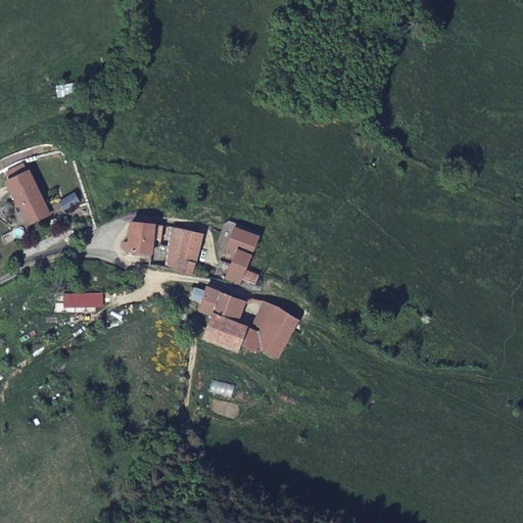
[(4,186),(14,205),(35,193),(26,174),(4,186)]
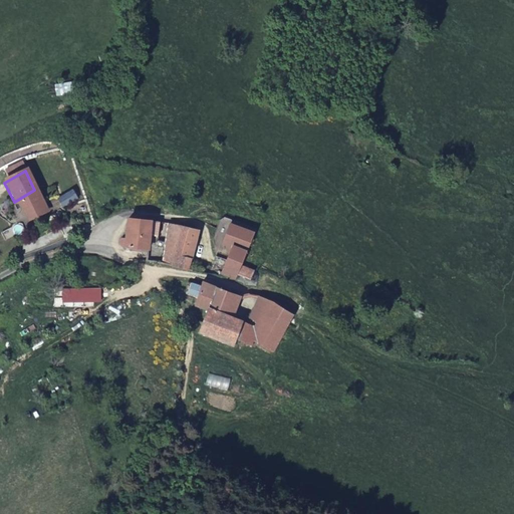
[(34,190),(14,202),(16,205),(19,204),(26,217),(44,207),(34,190)]
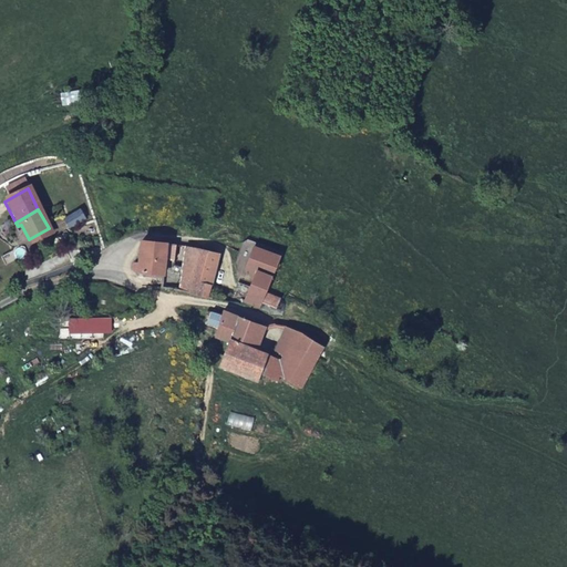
[(49,228),(29,239),(31,245),(52,235),(49,228)]
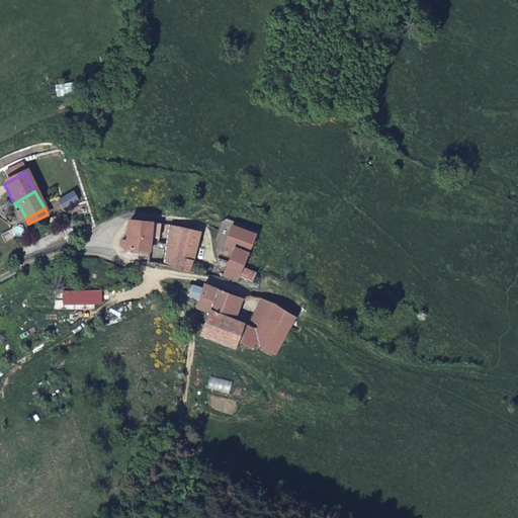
[(153,225),(130,222),(128,250),(151,252),(153,225)]
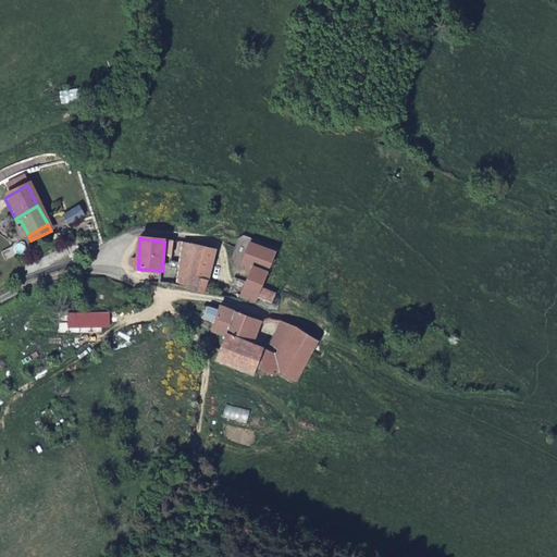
[(177,287),(186,288),(195,246),(182,244),(177,287)]
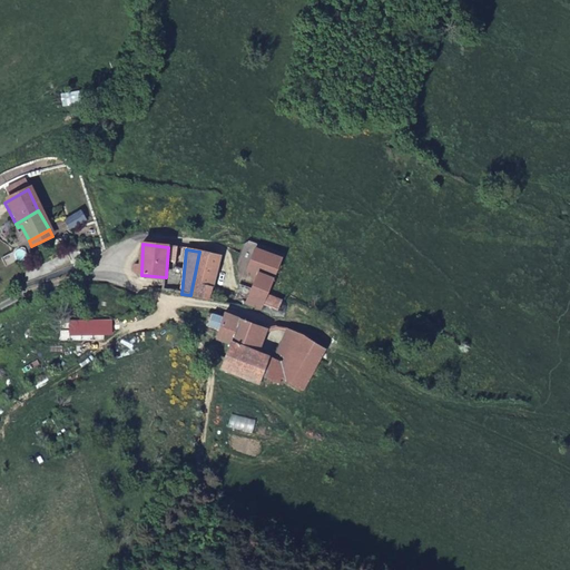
[(265,305),(266,303),(283,259),(254,249),(247,269),(256,272),(252,290),(249,296),(247,302),(263,310),(265,305)]
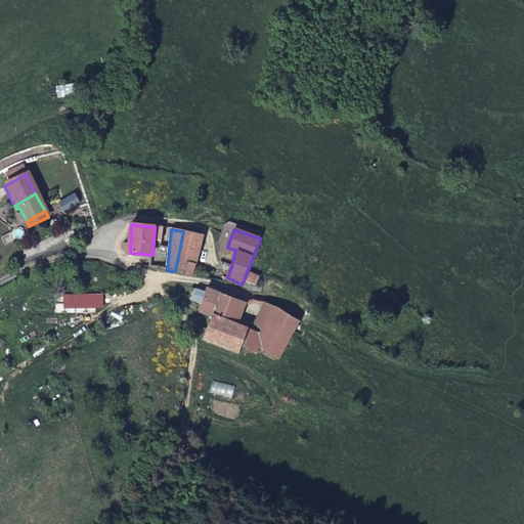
[(175,271),(194,275),(203,235),(183,231),(175,271)]
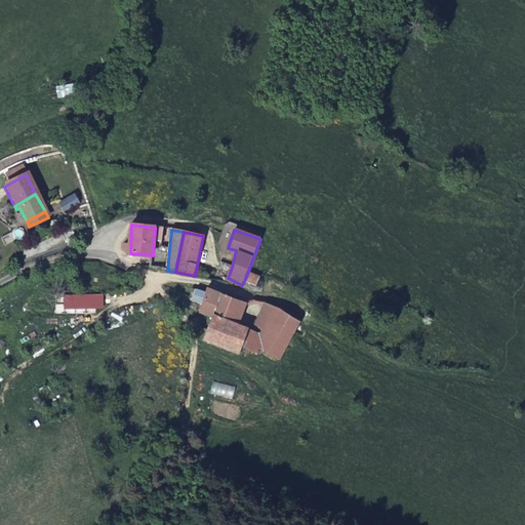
[(232,267),(233,265),(221,261),(217,274),(229,276),(230,273),(232,267)]
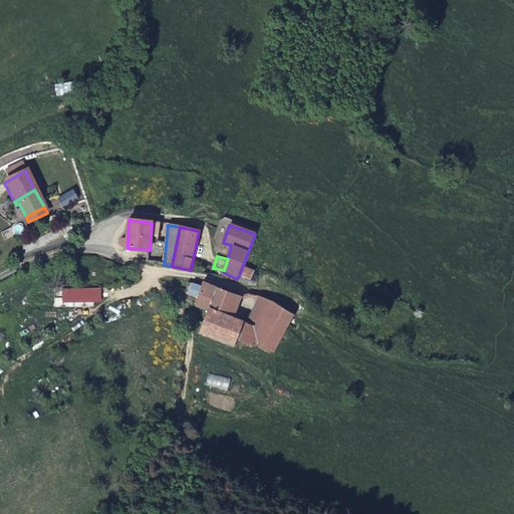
[(197,299),(200,288),(187,284),(184,295),(197,299)]
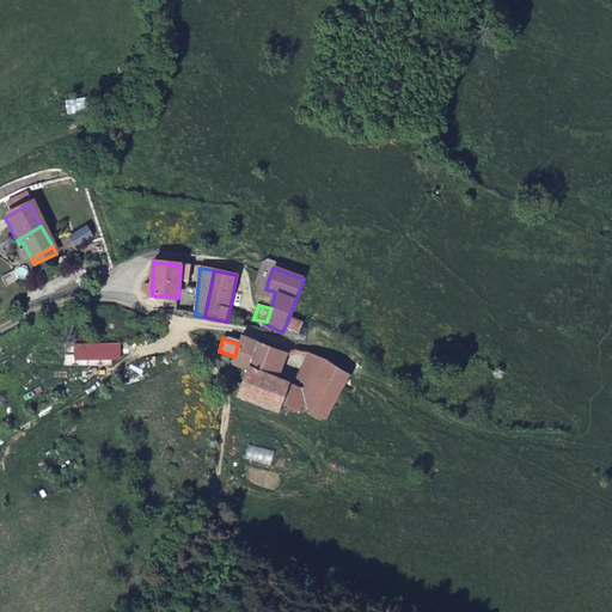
[(246,372),(238,399),(279,415),(282,407),(289,385),(280,380),(288,354),(239,338),(238,343),(234,356),(232,366),(246,372)]
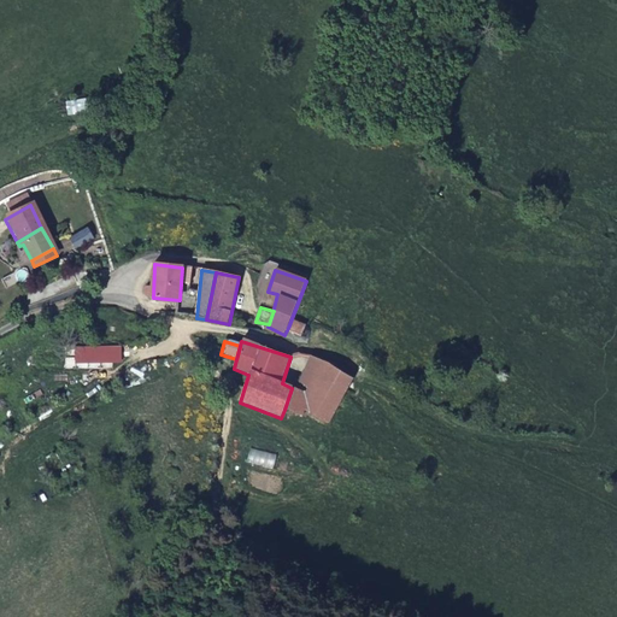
[(315,391),(325,363),(312,357),(301,385),(315,391)]
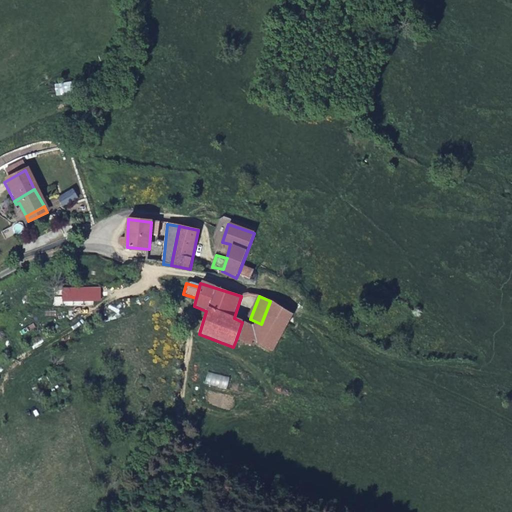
[(258,330),(253,343),(273,352),(292,314),(270,301),(261,324),(258,330)]
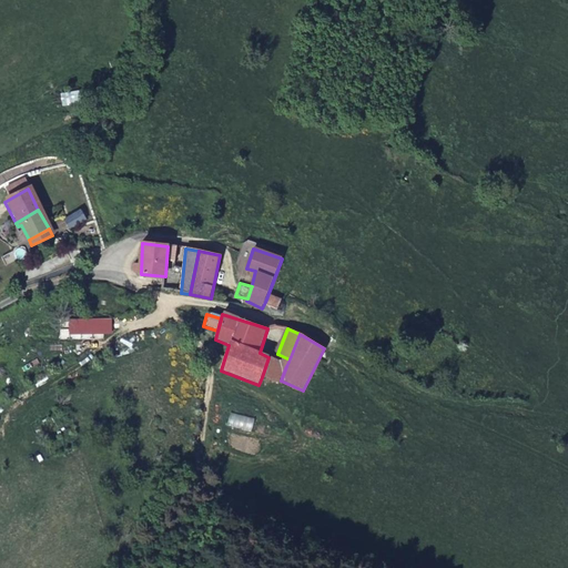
[(269,357),(262,377),(279,384),(281,381),(286,366),(269,357)]
